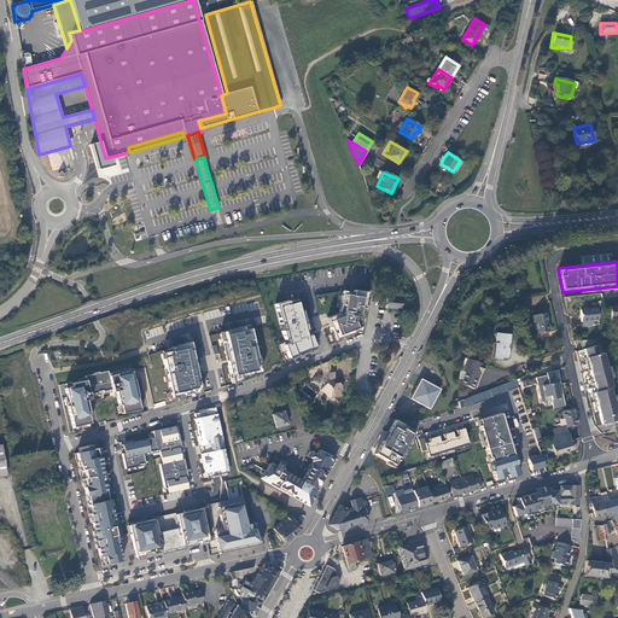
[(339,313),(327,318),(336,340),(357,332),(363,333),(371,292),(354,290),(354,293),(343,291),(339,313)]
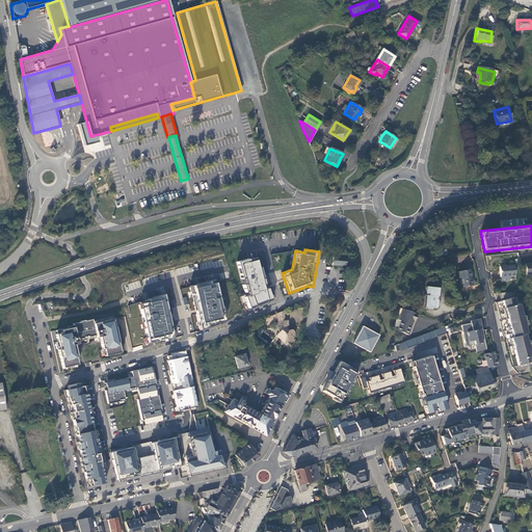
[(334,264),(347,266),(348,257),(335,255),(334,264)]
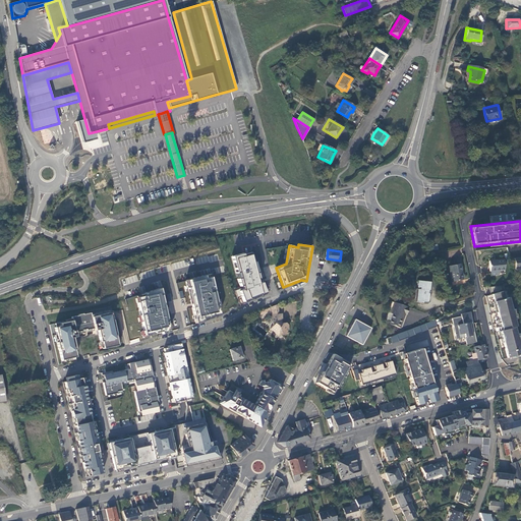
[(244,253),(232,256),(241,290),(240,291),(243,302),(268,293),(265,283),(261,284),(252,252),(244,254),(244,253)]
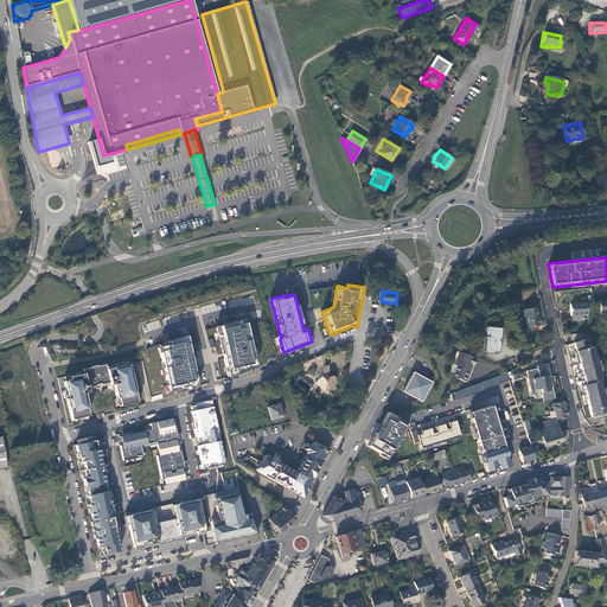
[(587,314),(586,301),(569,302),(570,315),(570,319),(572,321),(580,320),(581,319),(580,314),(587,314)]
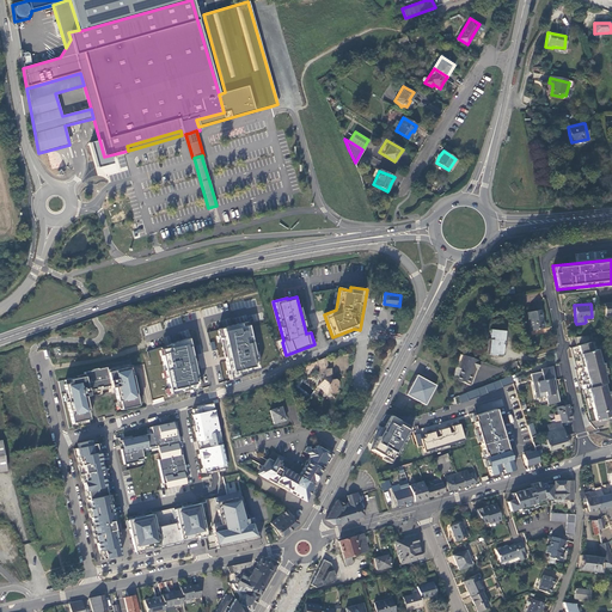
[(527,313),(531,331),(544,329),(540,311),(527,313)]
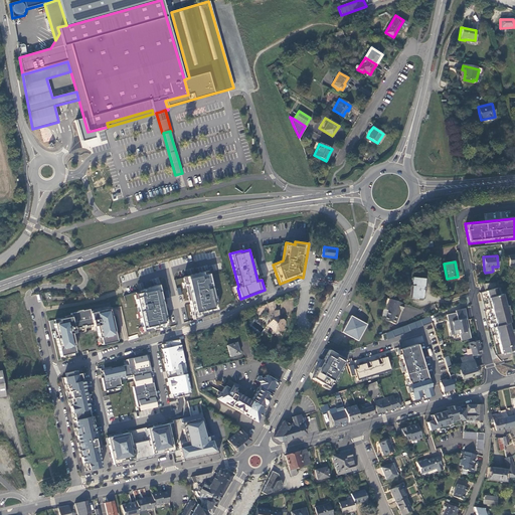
[(194,320),(218,312),(209,272),(209,271),(183,278),(194,320)]
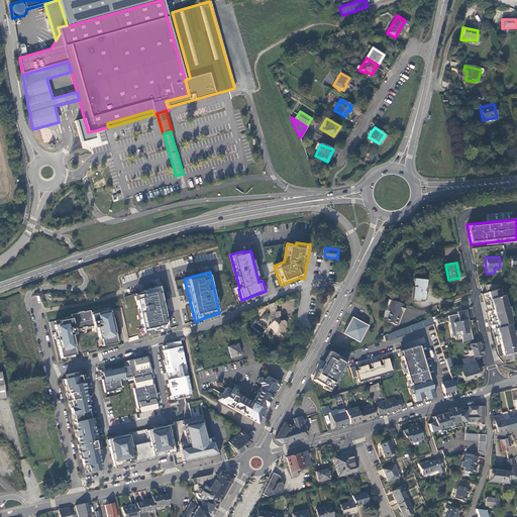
[(414,297),(419,298),(424,299),(426,280),(413,279),(412,286),(413,286),(415,287),(414,297)]
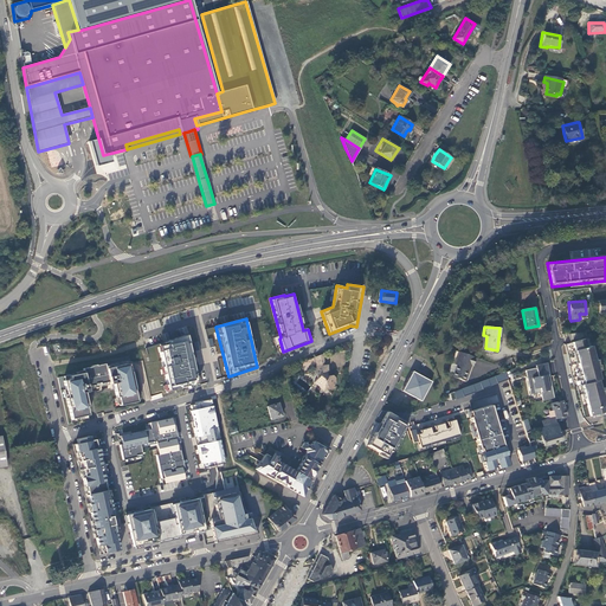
[(158,347),(168,392),(199,384),(189,334),(161,342),(162,347),(158,347)]
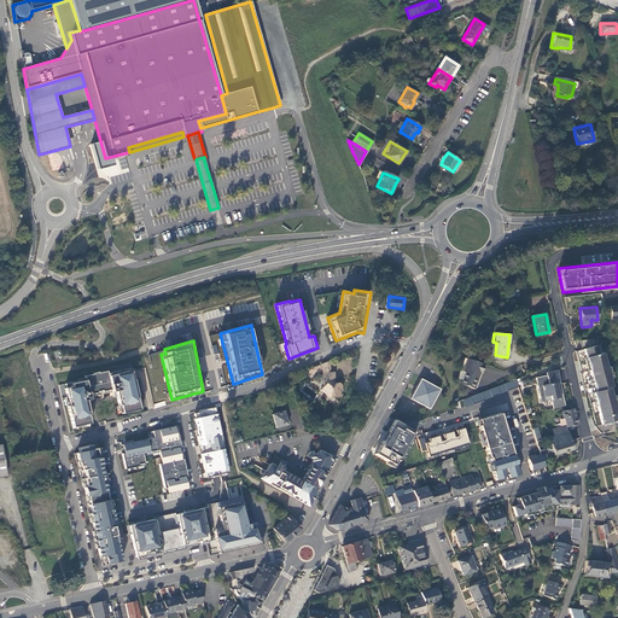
[(608,371),(607,366),(606,367),(602,353),(598,355),(595,345),(583,350),(590,377),(608,371)]
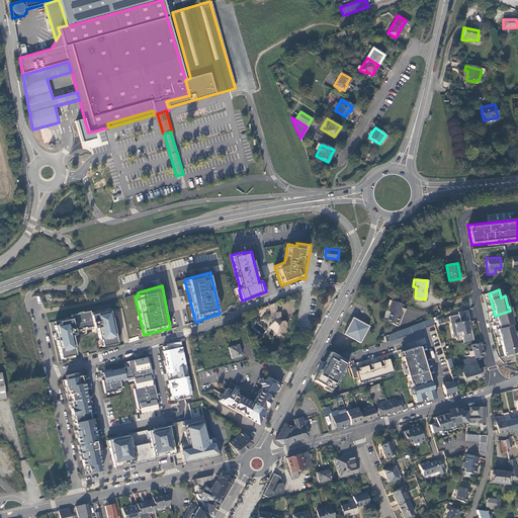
[(391,312),(386,321),(398,325),(401,317),(400,316),(402,311),(404,312),(407,305),(397,301),(396,304),(392,303),(389,311),(391,312)]
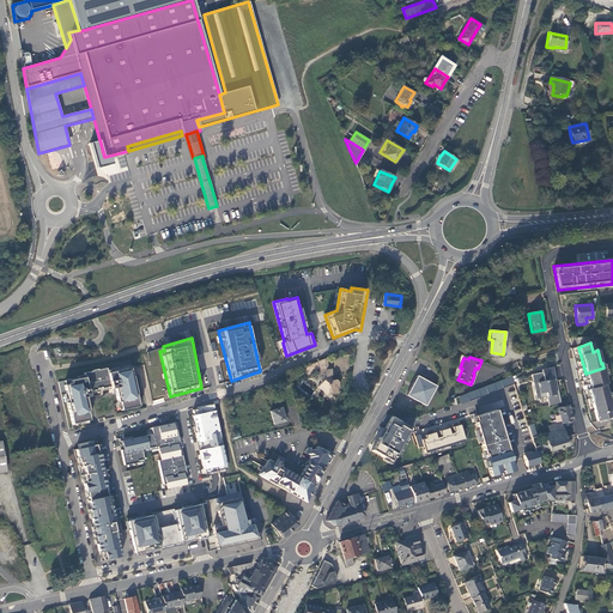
[(321,365),(321,392),(328,392),(328,398),(334,398),(334,394),(340,394),(340,380),(333,380),(333,369),(328,369),(328,360),(320,360),(320,365),(321,365)]
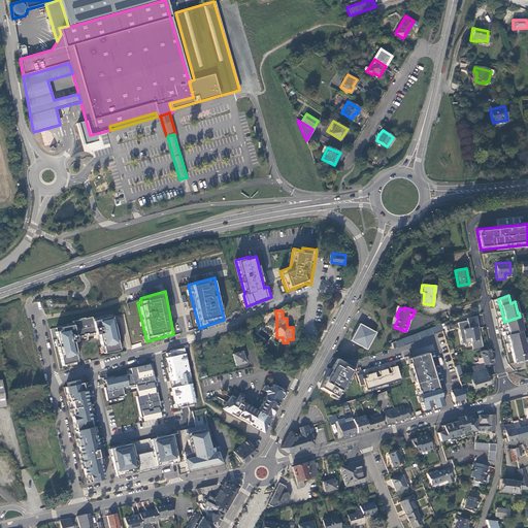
[(467,320),(461,322),(462,324),(462,323),(463,326),(461,327),(462,329),(459,330),(462,343),(466,342),(466,343),(471,342),(473,349),(484,347),(482,338),(479,339),(476,330),(480,330),(476,316),(467,318),(467,320)]
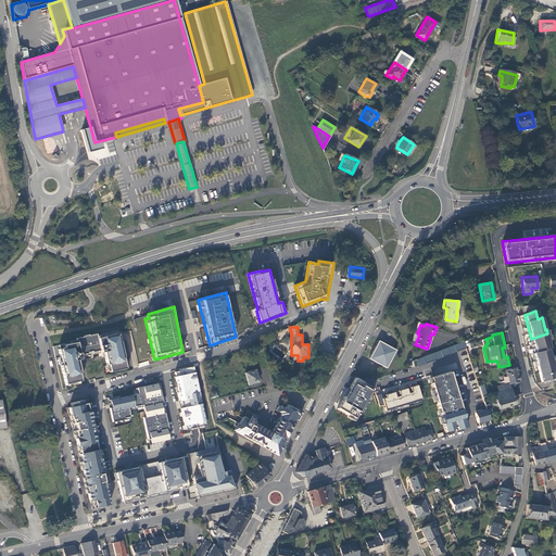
[(68,342),(60,344),(61,349),(59,349),(62,364),(61,364),(63,373),(66,384),(81,380),(80,373),(81,373),(80,365),(78,359),(80,359),(81,358),(81,354),(89,353),(89,352),(93,351),(93,352),(101,350),(102,352),(103,352),(105,352),(106,356),(108,365),(109,364),(111,371),(127,368),(124,356),(125,356),(122,341),(121,341),(119,333),(99,338),(98,333),(90,335),(85,336),(77,338),(78,341),(68,343),(68,342)]
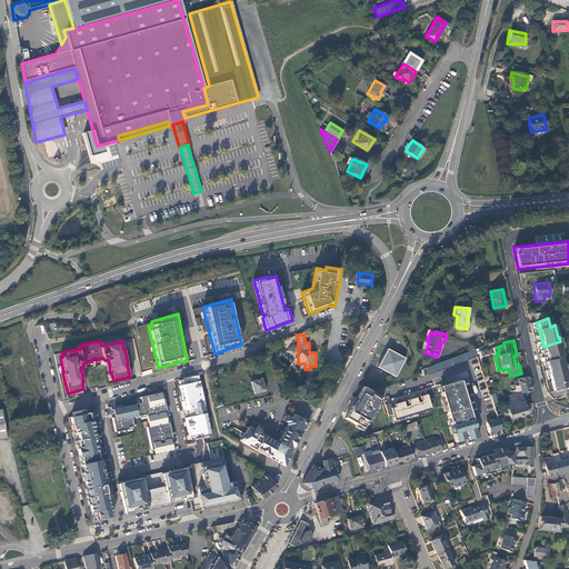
[(560,342),(560,341),(543,347),(547,361),(545,361),(552,390),(568,387),(568,385),(567,378),(568,378),(566,368),(565,363),(562,365),(560,357),(562,356),(560,349),(563,348),(562,342),(560,342)]
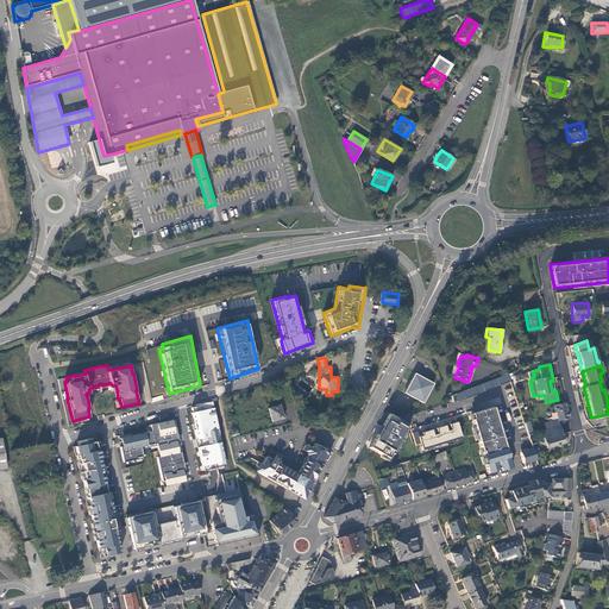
[(409,381),(403,391),(424,402),(434,383),(414,372),(409,381)]
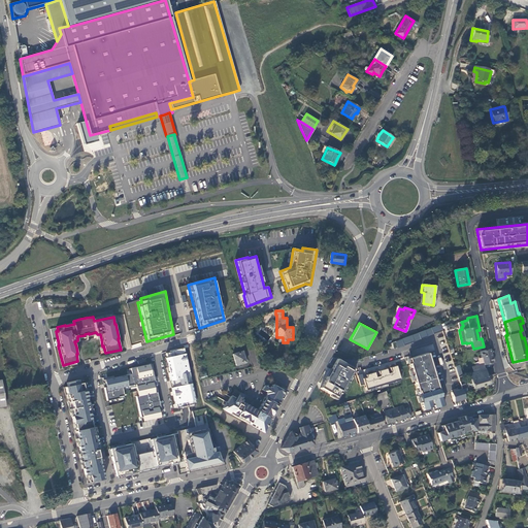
[(441,325),(391,342),(393,349),(443,331),(441,325)]
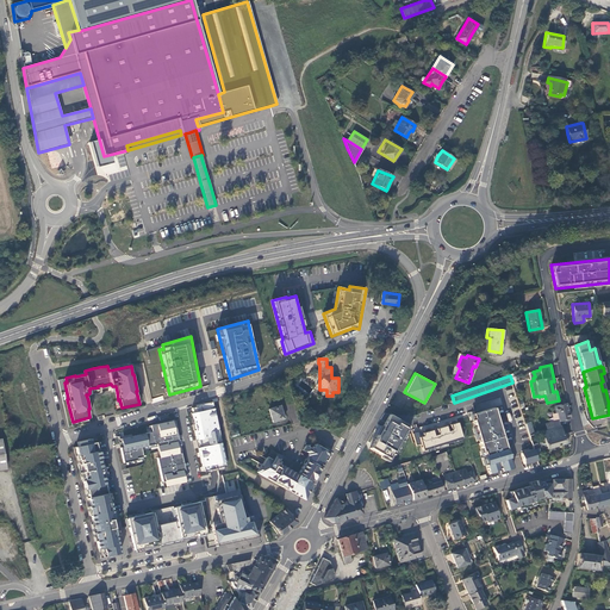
[(224,465),(226,465),(212,402),(197,405),(197,408),(192,408),(193,414),(192,414),(203,467),(205,466),(206,471),(224,467),(224,465)]
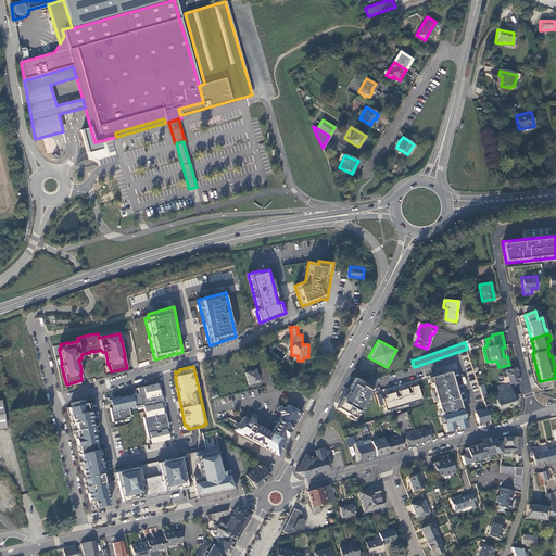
[(506,370),(509,382),(509,384),(519,381),(517,375),(516,367),(506,370)]
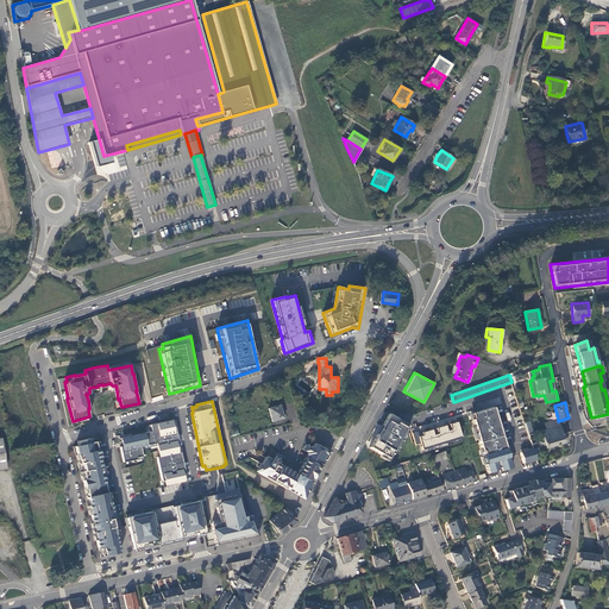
[(272,422),(287,419),(282,403),(268,408),(272,422)]
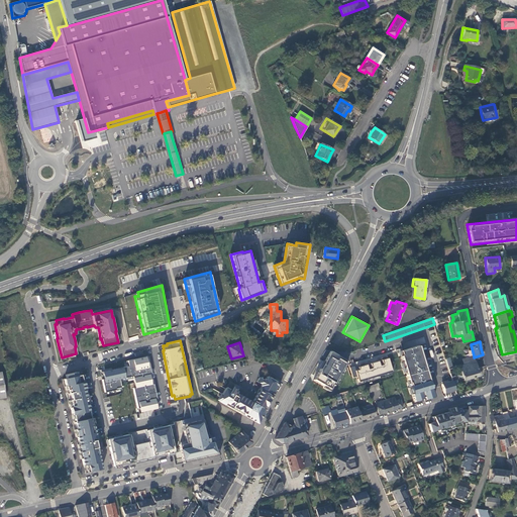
[(419,346),(401,352),(413,394),(420,392),(422,391),(431,388),(419,346)]
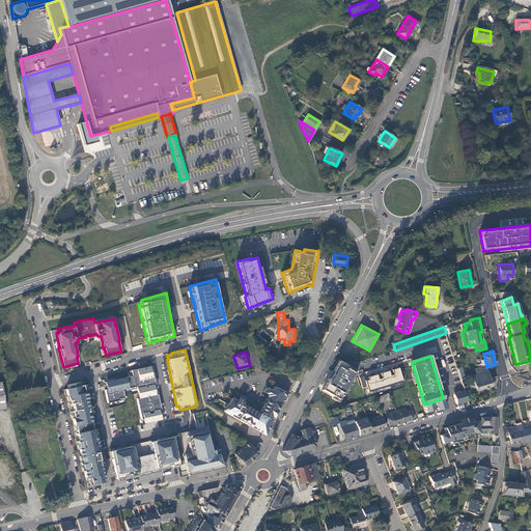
[(355,372),(336,362),(320,389),(339,399),(355,372)]
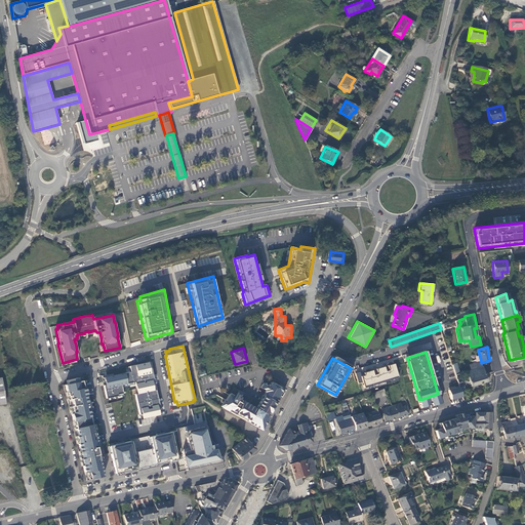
[(393,361),(356,371),(362,391),(398,380),(393,361)]
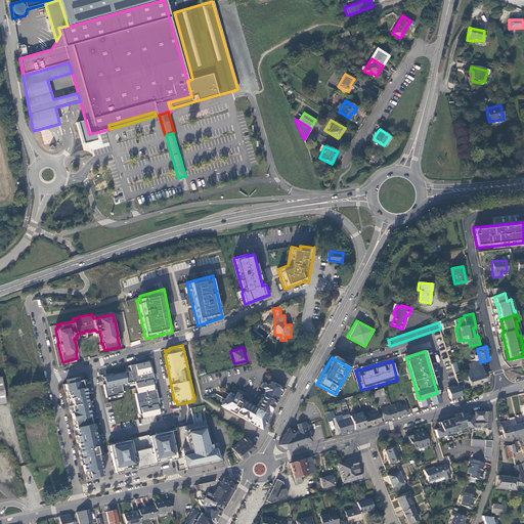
[(135,394),(140,418),(160,413),(149,361),(128,365),(130,372),(112,376),(112,374),(101,375),(102,378),(104,377),(106,384),(103,385),(106,398),(124,394),(123,388),(135,386),(137,393),(135,394)]
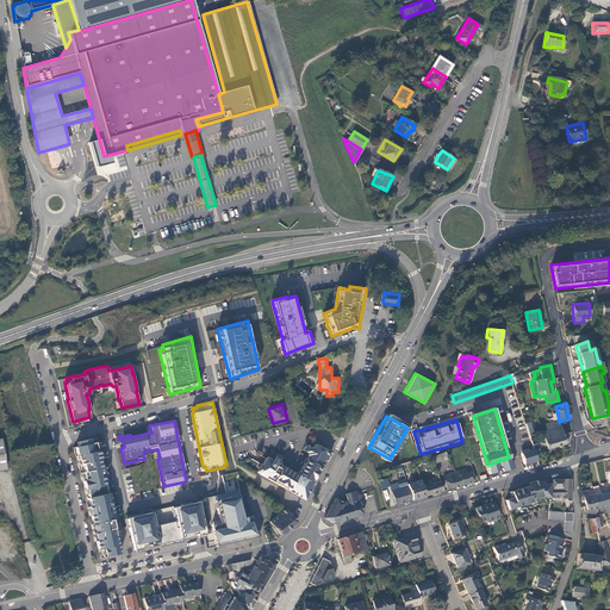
[(566,443),(560,427),(554,429),(547,430),(542,433),(547,449),(551,448),(566,443)]
